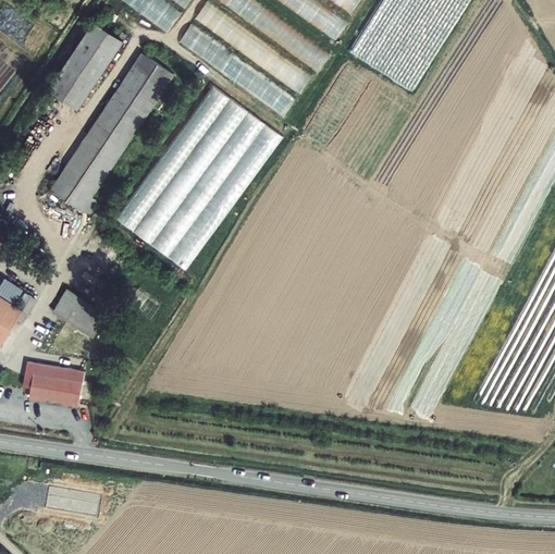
[(123,0),(167,34),(182,15),(161,0),(123,0)]
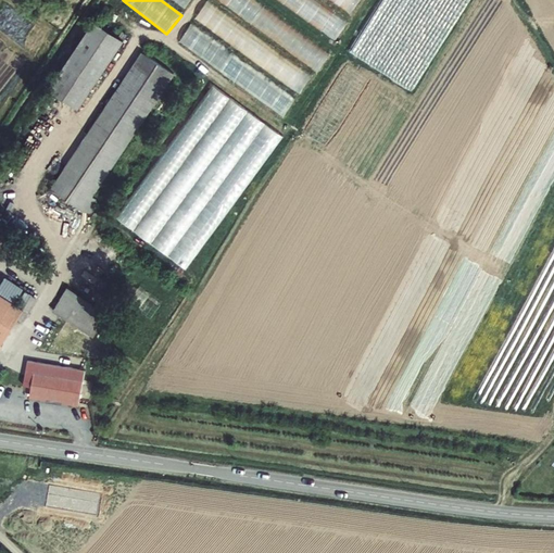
[(191,0),(172,0),(185,9),(191,0)]
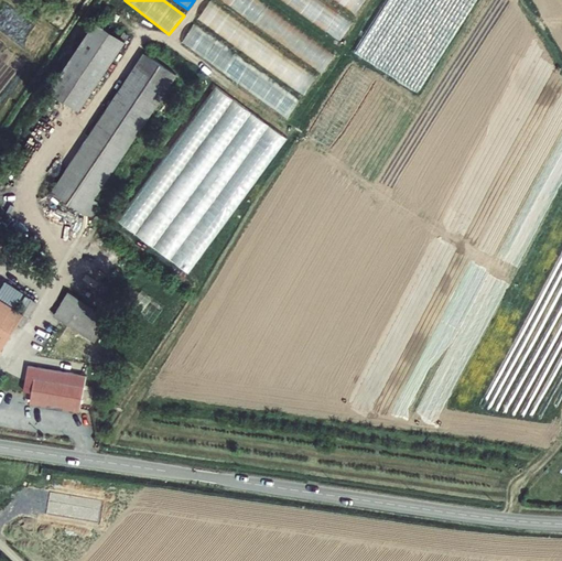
[(217,0),(256,24),(267,8),(255,0),(217,0)]
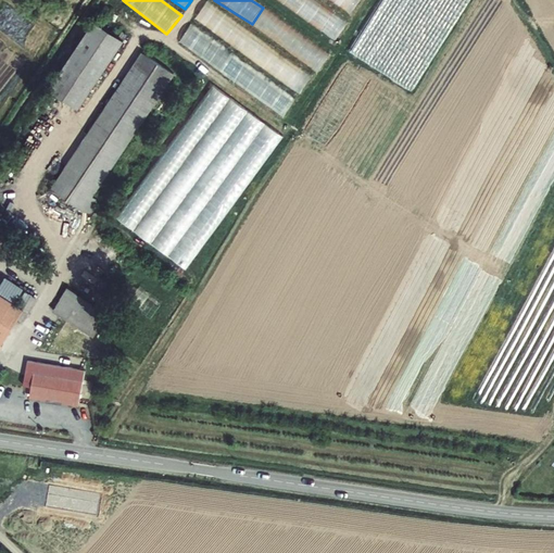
[(312,0),(281,0),(330,33),(329,34),(335,37),(340,28),(316,12),(320,5),(312,0)]
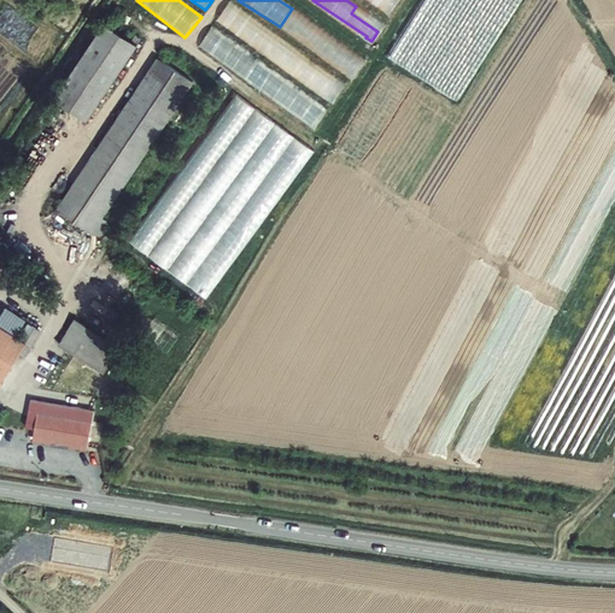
[(370,0),(391,13),(399,0),(370,0)]
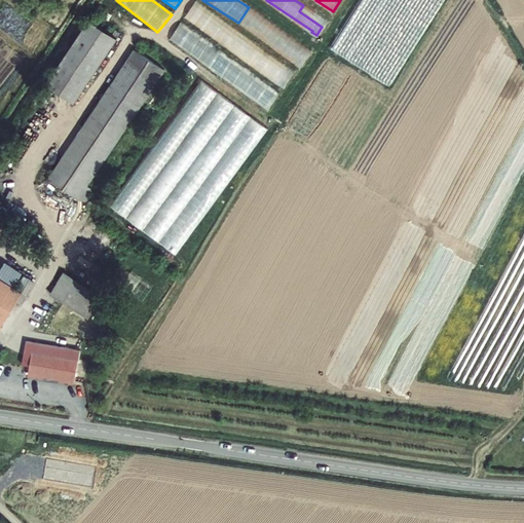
[(194,3),(185,20),(195,25),(204,8),(194,3)]
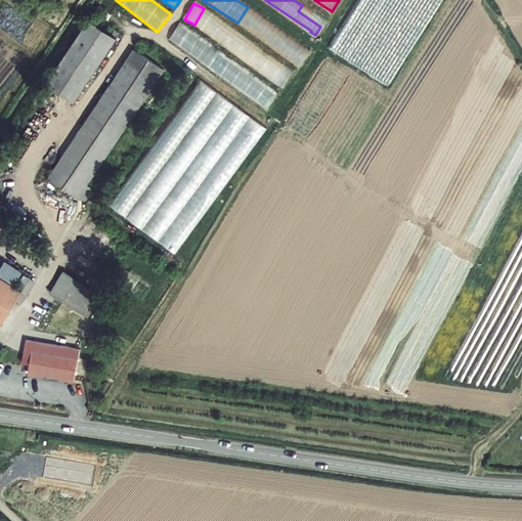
[(242,54),(250,39),(202,13),(193,28),(242,54)]
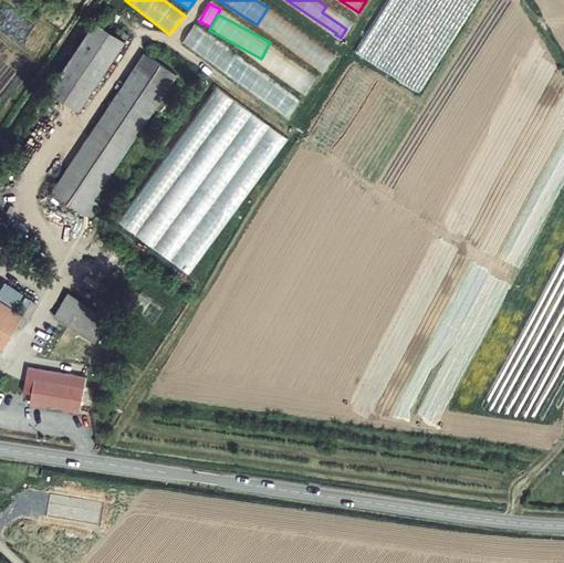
[(48,92),(77,112),(124,42),(94,22),(48,92)]
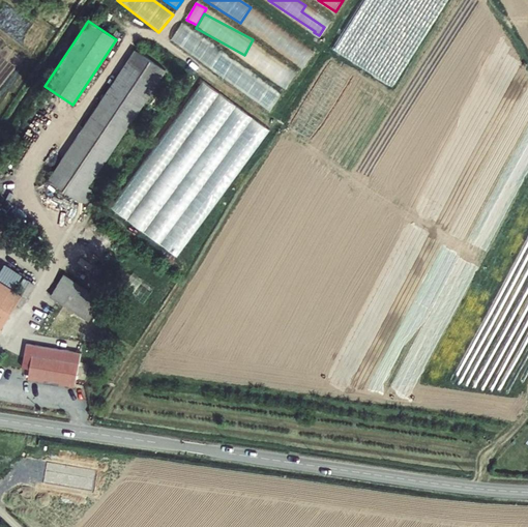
[(181,26),(170,42),(242,91),(244,88),(236,83),(245,70),(181,26)]
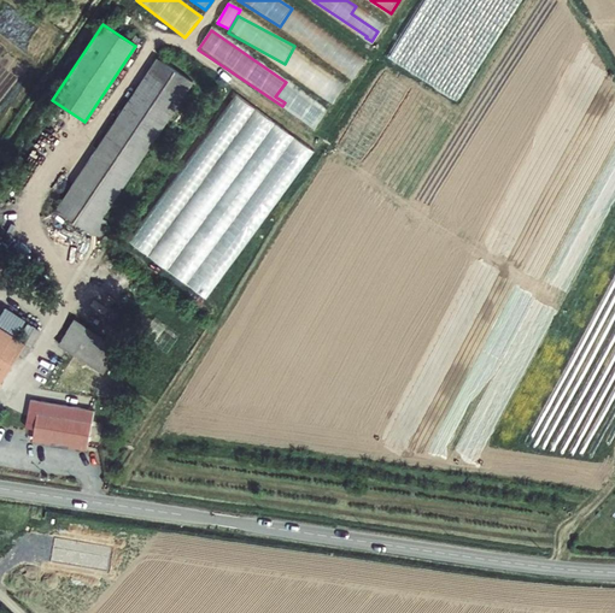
[(192,81),(157,58),(54,210),(59,213),(88,234),(92,236),(103,220),(192,81)]
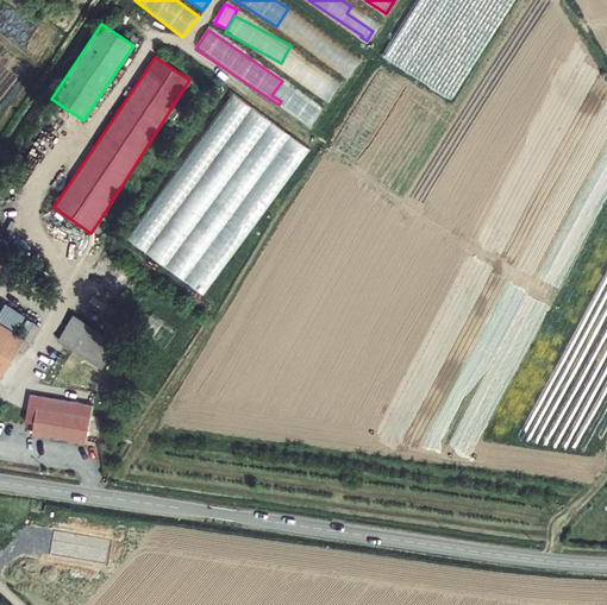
[(208,296),(308,146),(230,94),(130,243),(208,296)]
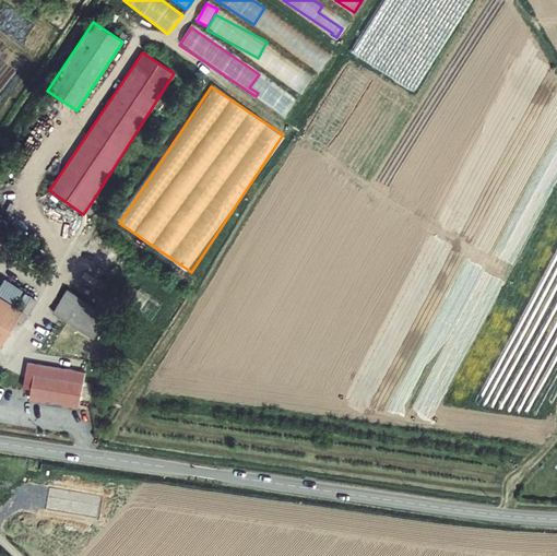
[(66,291),(50,314),(92,341),(106,318),(66,291)]
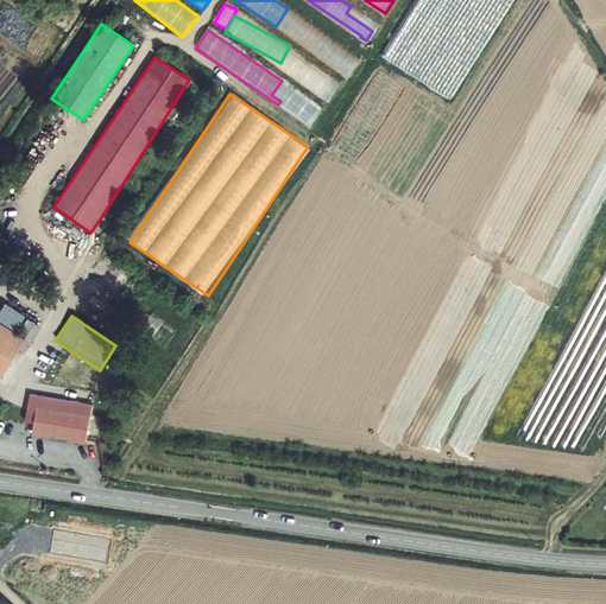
[(13,334),(23,339),(33,324),(24,318),(13,334)]
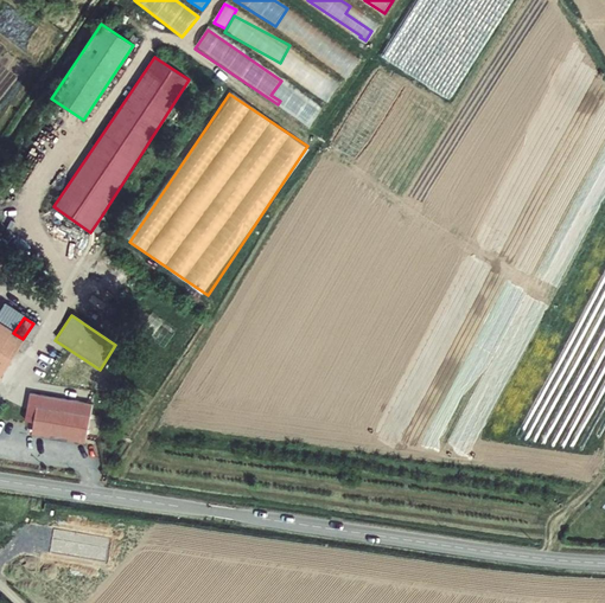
[(0,373),(23,339),(13,333),(0,324),(0,373)]
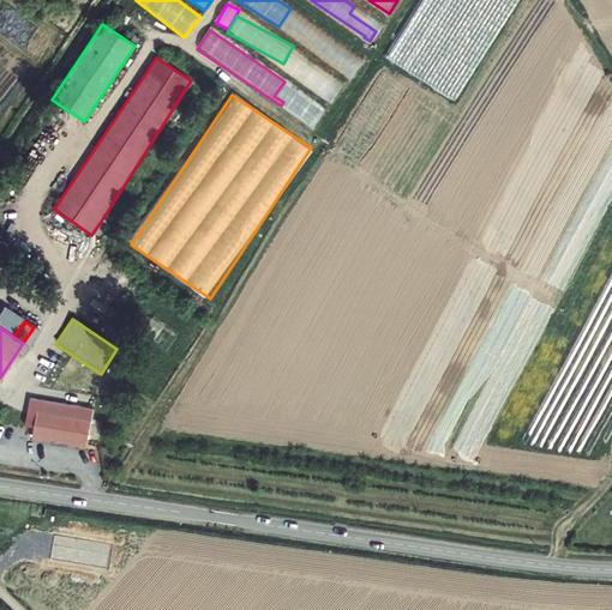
[(34,428),(31,441),(88,450),(94,408),(29,399),(25,427),(34,428)]
